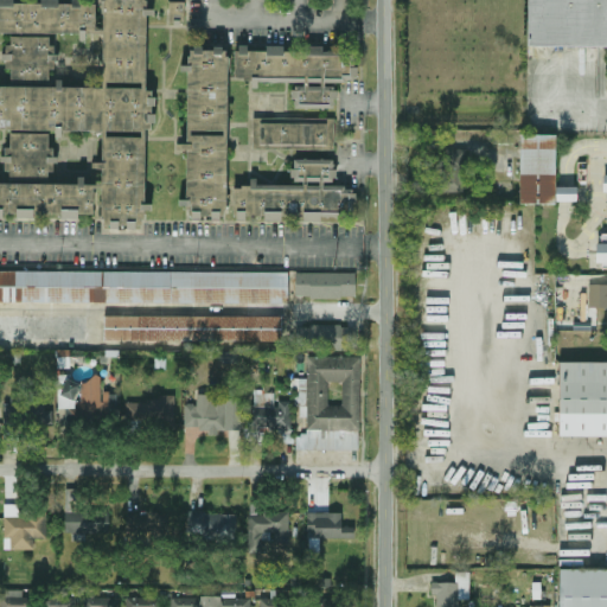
[(144,229),(144,211),(146,211),(146,127),(149,127),(148,12),(146,12),(145,0),(103,0),(103,27),(95,27),(95,1),(0,1),(0,216),(98,216),(98,230),(144,229)]
